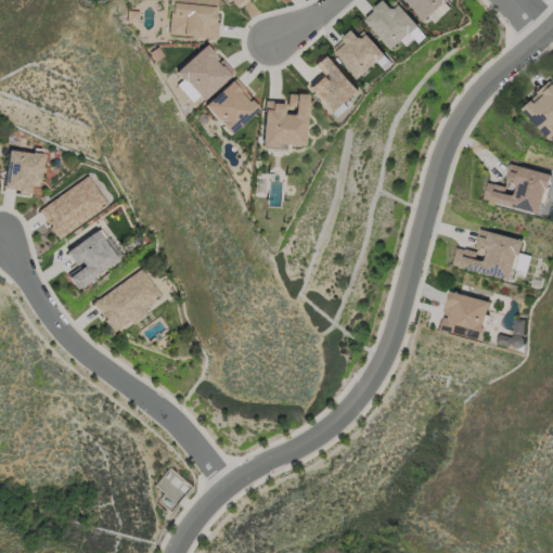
[(217,0),(170,0),(169,37),(216,40),(217,0)]
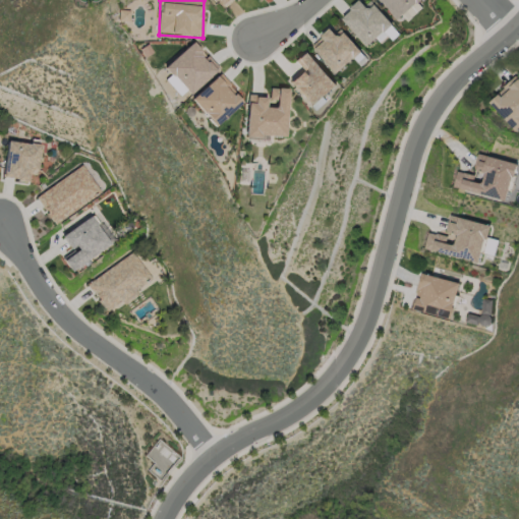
[(216,0),(225,9),(235,0),(216,0)]
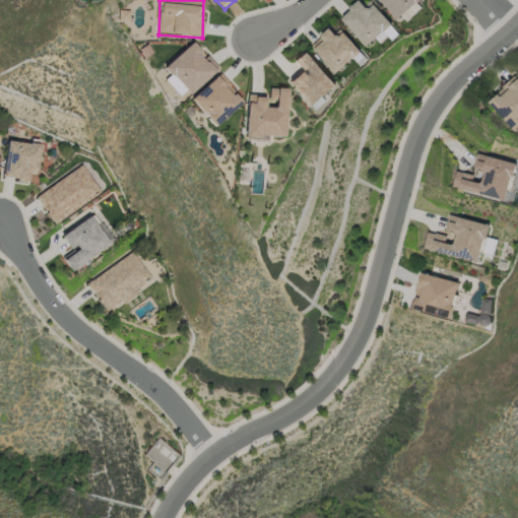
[(408,12),(423,0),(379,0),(397,21),(408,12)]
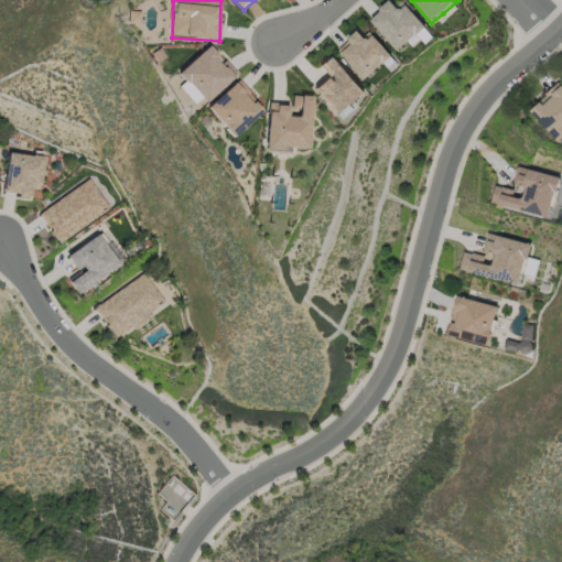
[(370,20),(399,55),(420,38),(427,45),(434,39),(403,2),(397,8),(391,2),(370,20)]
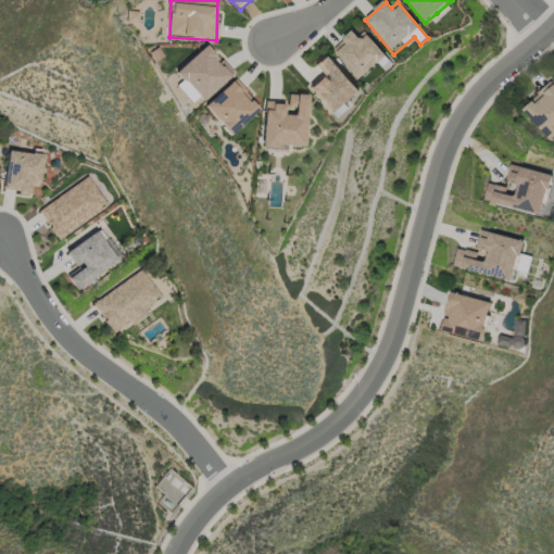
[(365,33),(359,38),(352,32),(343,40),(348,45),(337,54),(361,80),(387,55),(365,33)]
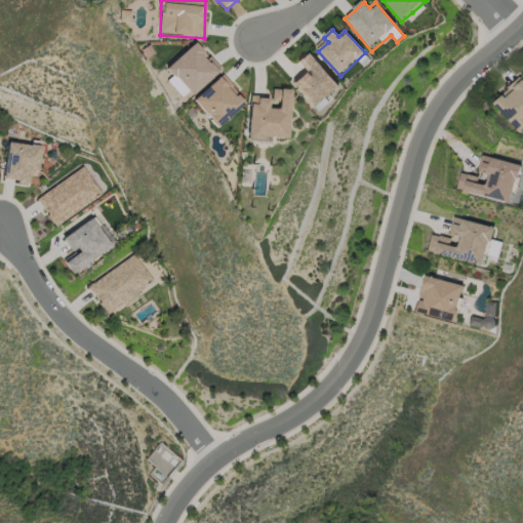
[(191,97),(222,71),(209,57),(207,59),(194,44),(166,70),(191,97)]
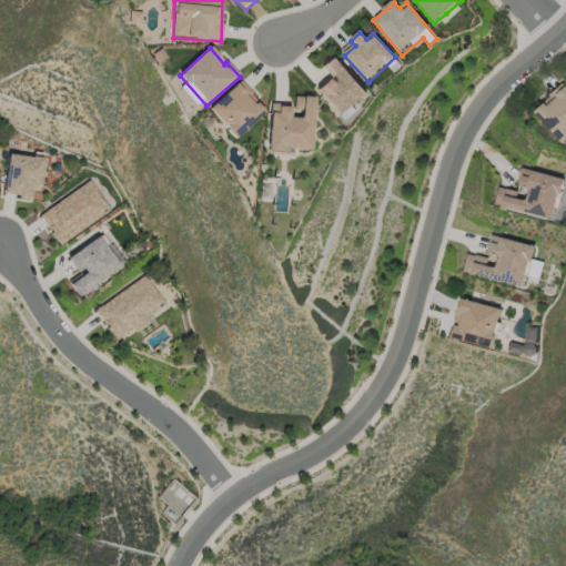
[(369,93),(334,56),(323,67),(332,78),(316,91),(345,122),(357,111),(354,107),(369,93)]
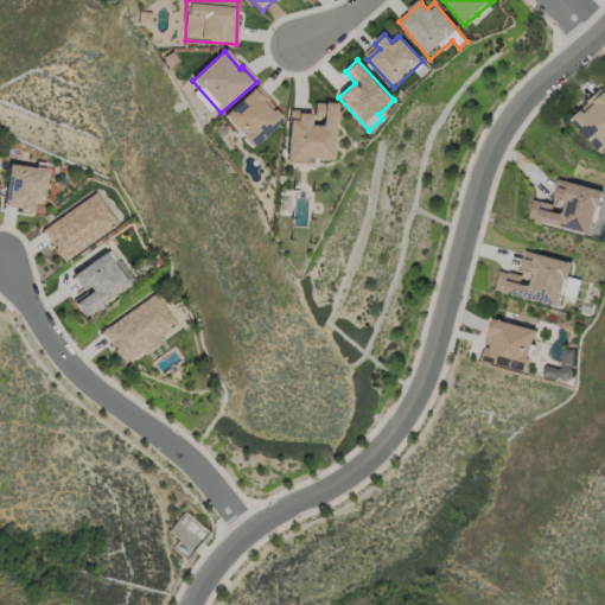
[(285,120),(256,88),(223,118),(252,150),(285,120)]
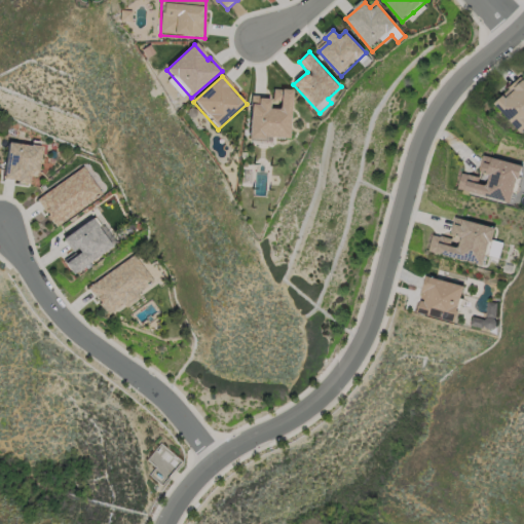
[(494,105),(521,134),(523,132),(523,80),(522,79),(494,105)]
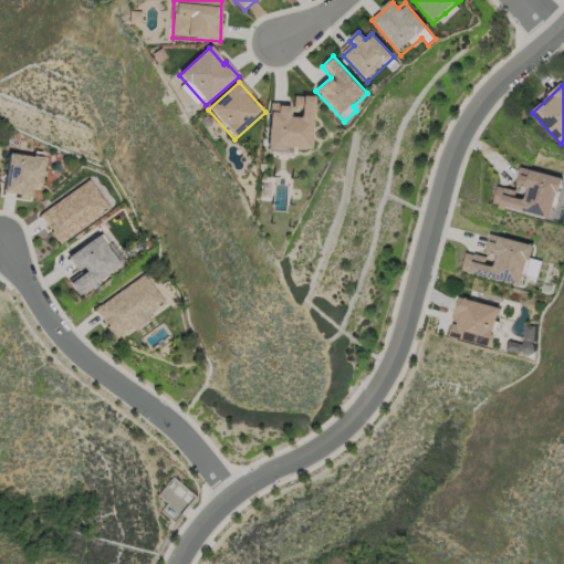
[(270,105),(268,149),(311,150),(313,97),(294,97),(294,111),(301,111),(301,118),(290,118),(290,105),(270,105)]
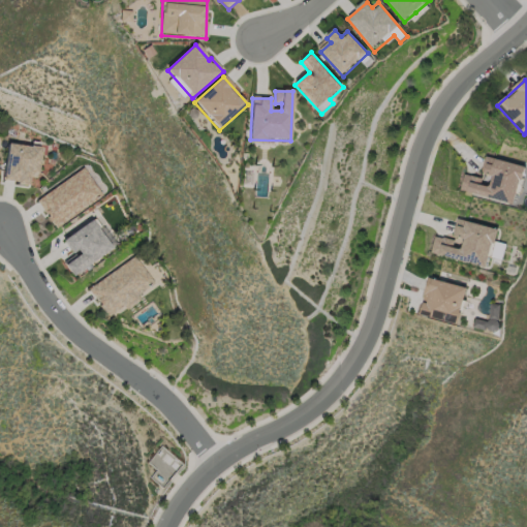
[(3,183),(29,186),(30,179),(38,180),(41,149),(7,145),(3,183)]
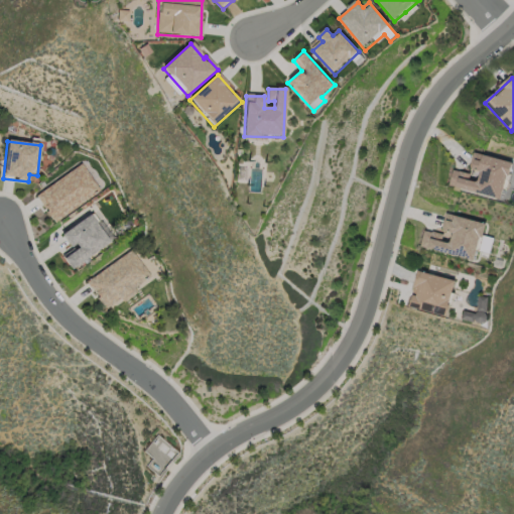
[(503,201),(511,162),(475,154),(472,173),(454,170),(450,189),(503,201)]
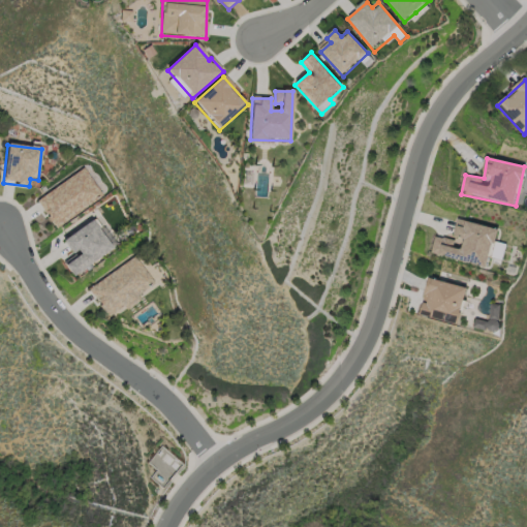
[(37,200),(55,229),(103,198),(85,169),(37,200)]
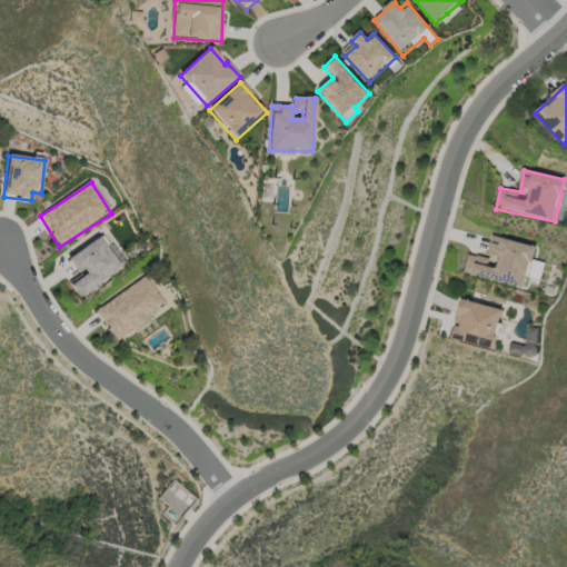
[(68,259),(79,277),(68,285),(77,298),(121,269),(100,238),(68,259)]
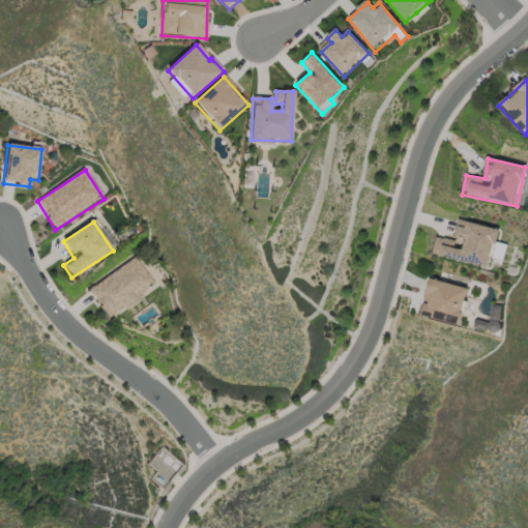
[(498,230),(460,222),(456,241),(437,237),(433,256),(490,268),(498,230)]
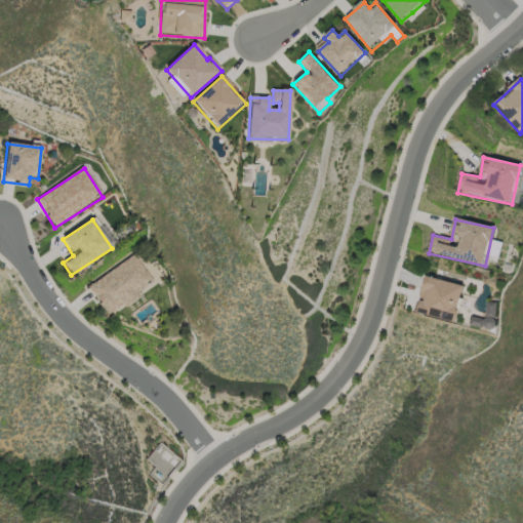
[(88,286),(107,316),(124,306),(155,286),(136,256),(88,286)]
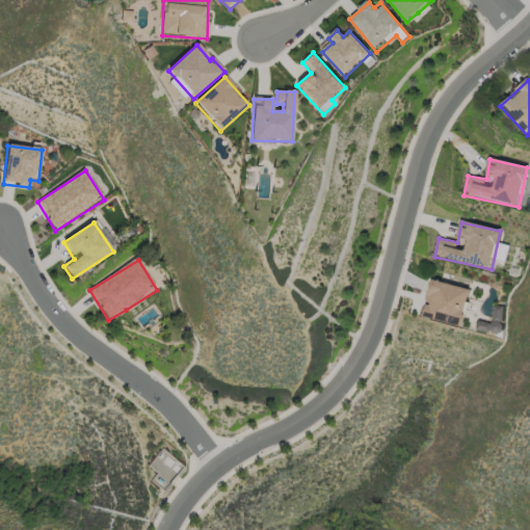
[(424,318),(461,327),(470,290),(433,282),(424,318)]
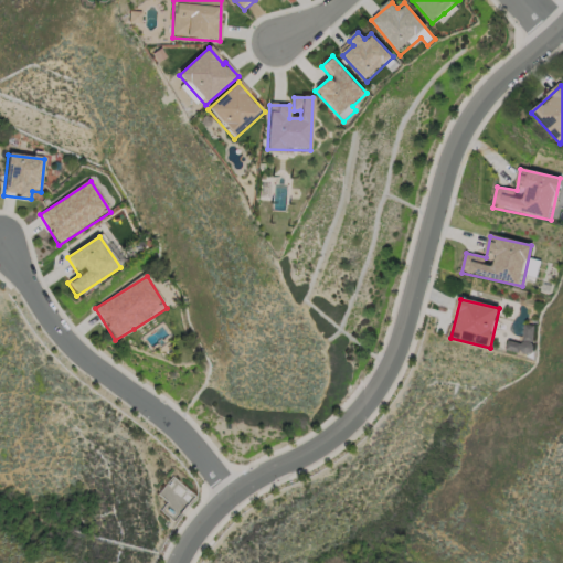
[(508,342),(507,353),(533,354),(534,327),(524,326),(523,343),(508,342)]
